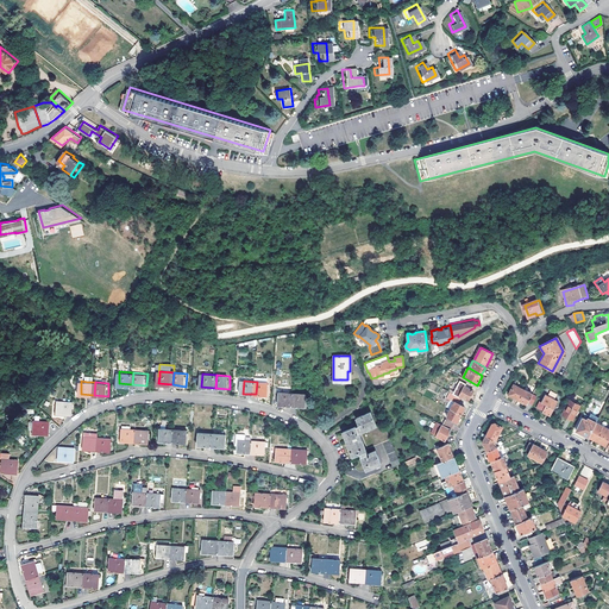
[(257,382),(256,394),(270,396),(271,383),(257,382)]
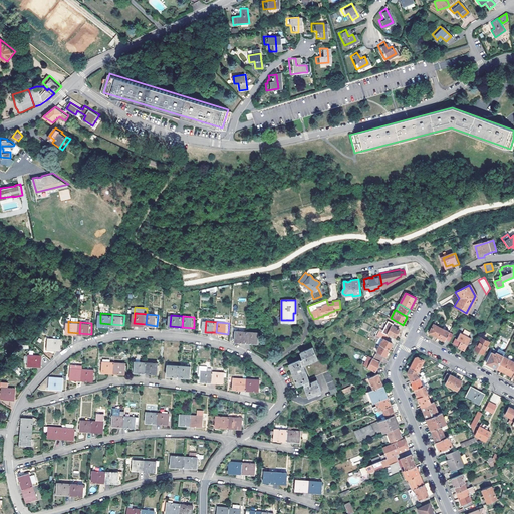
[(438,337),(443,328),(434,323),(429,332),(438,337)]
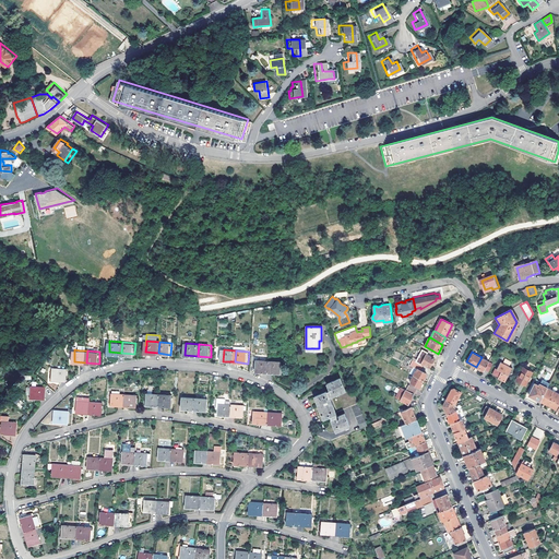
[(416,361),(420,364),(421,363),(429,367),(435,359),(426,354),(424,358),(419,356),(416,361)]
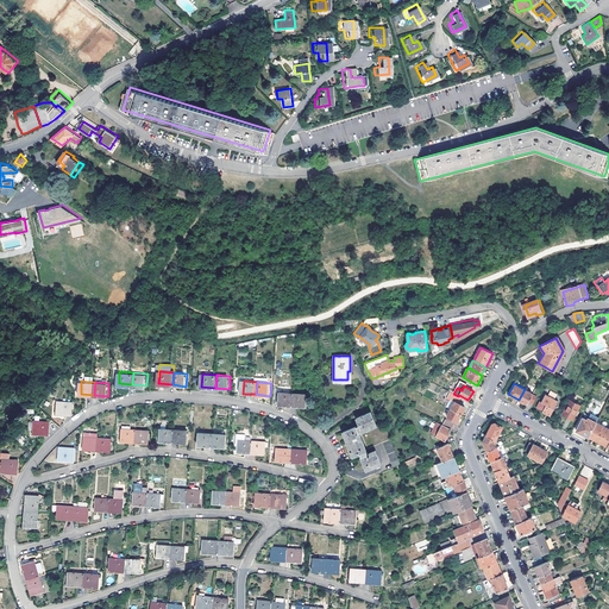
[(527,402),(532,394),(525,389),(519,400),(526,405),(527,402)]
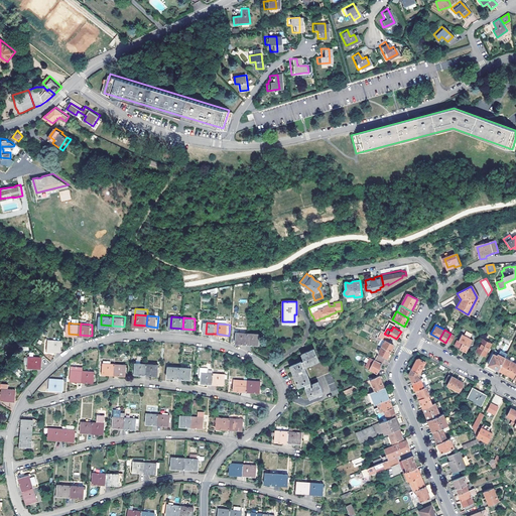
[(388,336),(384,334),(381,332),(378,337),(385,341),(386,341),(388,336)]
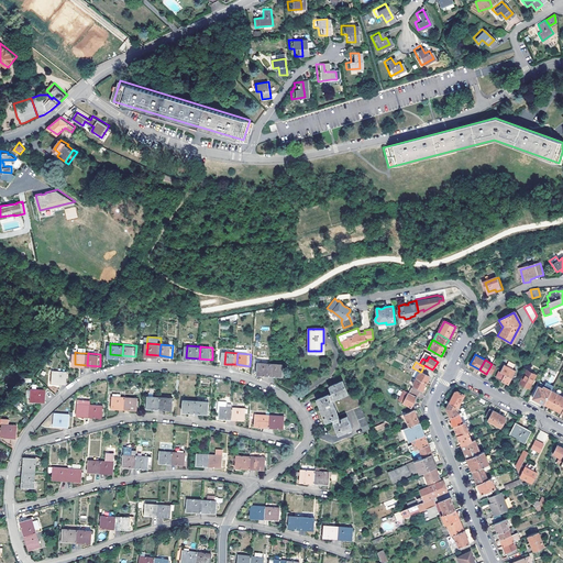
[(272,375),(273,364),(260,363),(258,374),(272,375)]
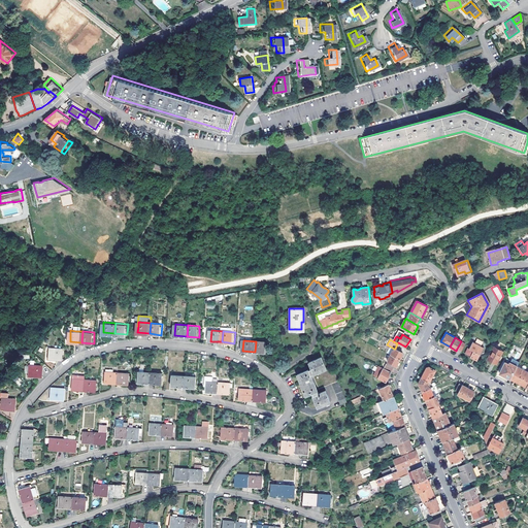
[(256,341),(255,352),(266,353),(267,342),(256,341)]
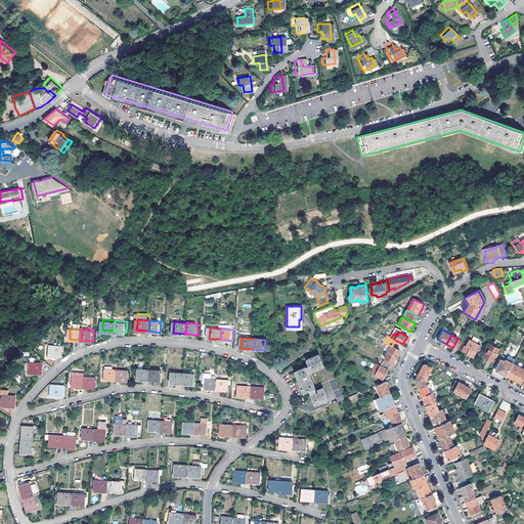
[(480,345),(469,339),(465,346),(464,345),(461,350),(467,354),(473,357),(480,345)]
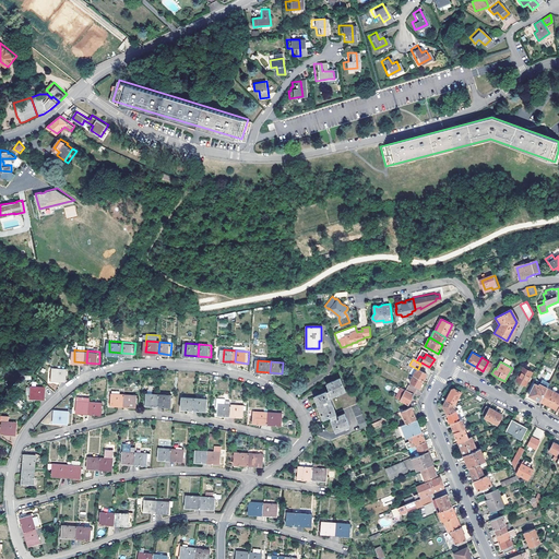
[(54,367),(52,379),(67,380),(68,368),(54,367)]
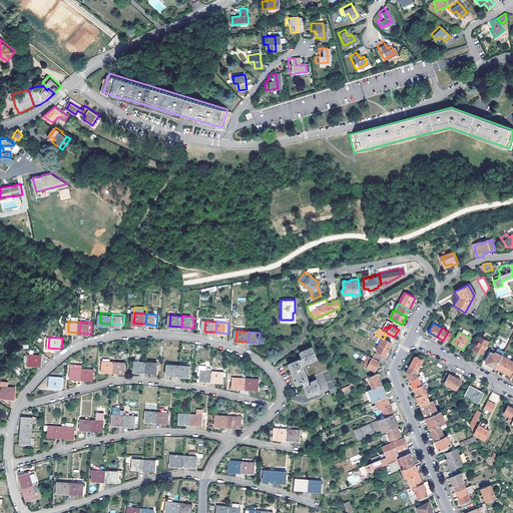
[(473,349),(482,354),(488,341),(480,337),(473,349)]
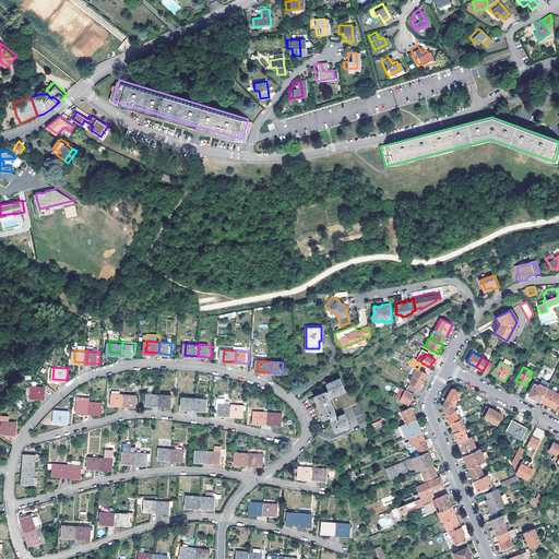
[(414,376),(423,380),(426,373),(418,369),(417,369),(416,370),(415,370),(413,376),(414,376)]
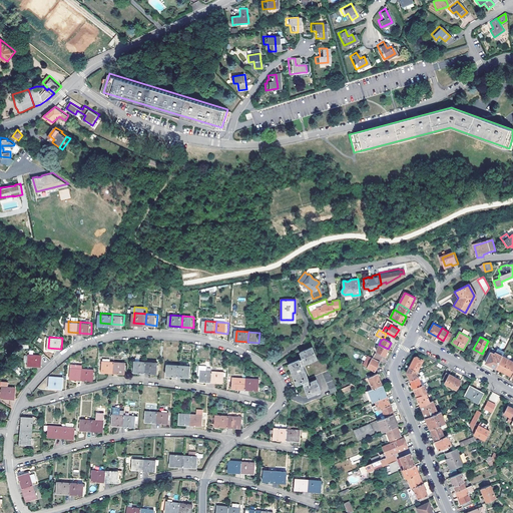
[(388,349),(380,345),(376,352),(384,356),(388,349)]
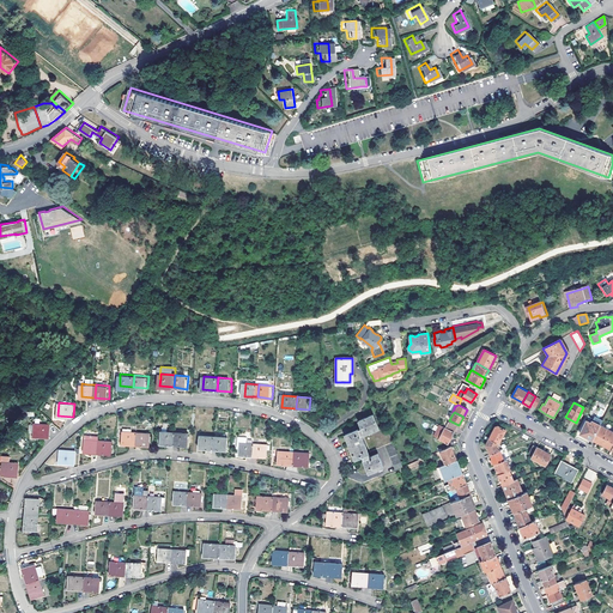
[(364,434),(371,431),(378,428),(372,414),(358,420),(360,428),(344,435),(354,460),(363,456),(370,472),(383,466),(377,453),(370,456),(360,436),(364,434)]
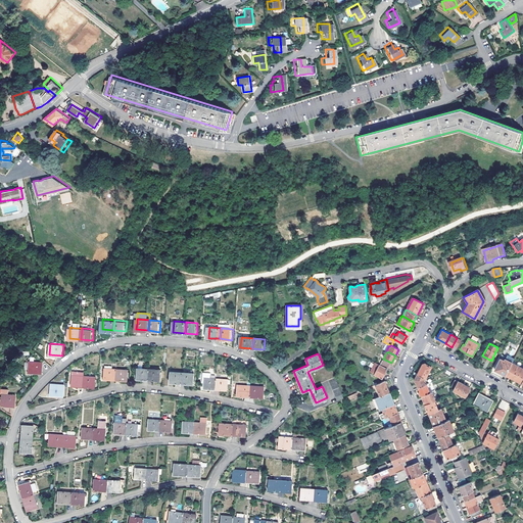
[(506,375),(513,363),(506,359),(505,361),(501,359),(495,370),(506,375)]
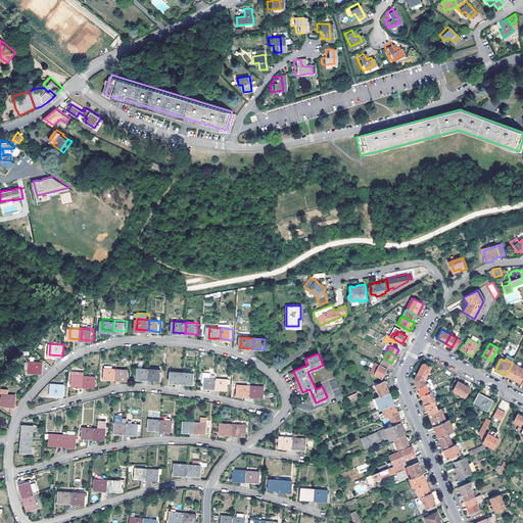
[(30,360),(29,371),(42,372),(43,361),(30,360)]
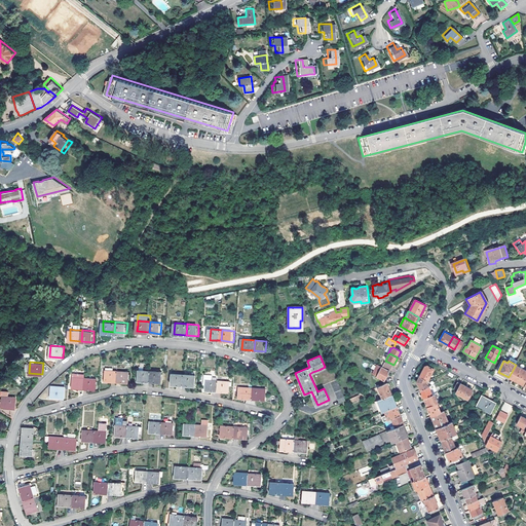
[(381,367),(388,371),(391,366),(384,362),(381,367)]
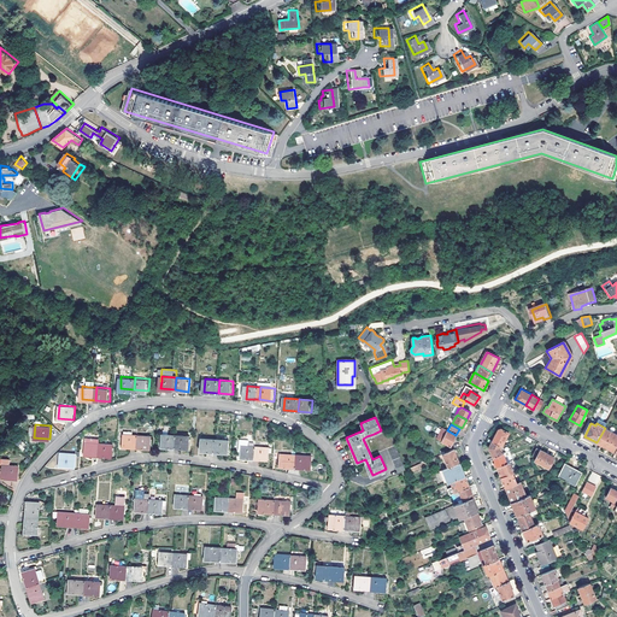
[(381,430),(388,447),(399,471),(406,469),(388,428),(381,430)]
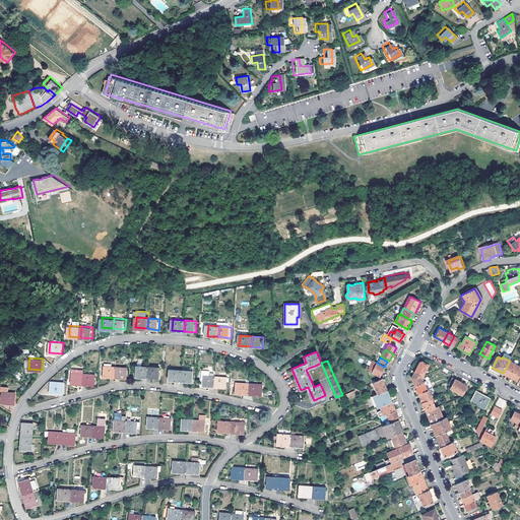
[(384,367),(377,363),(373,361),(368,370),(372,372),(380,376),(384,367)]
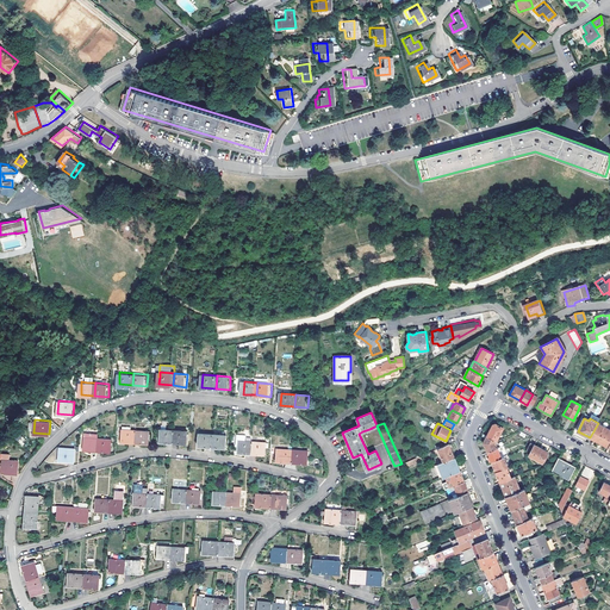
[(609,448),(609,443),(609,435),(608,434),(609,429),(598,423),(590,437),(609,448)]
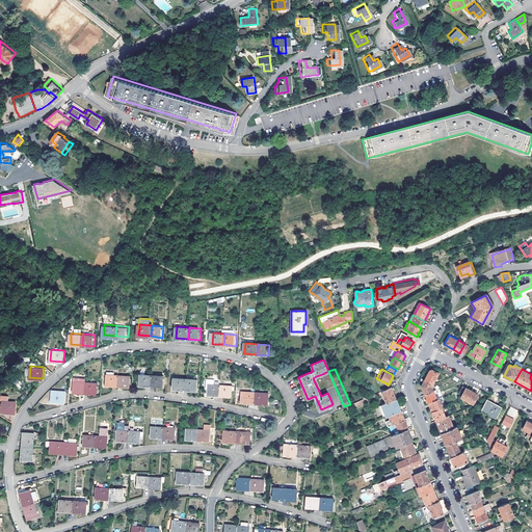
[(433,384),(439,373),(432,370),(431,370),(430,370),(425,380),(433,384)]
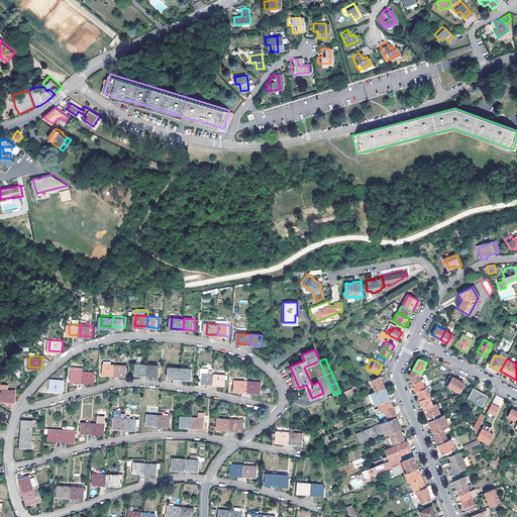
[(320,378),(325,375),(319,360),(313,364),(320,378)]
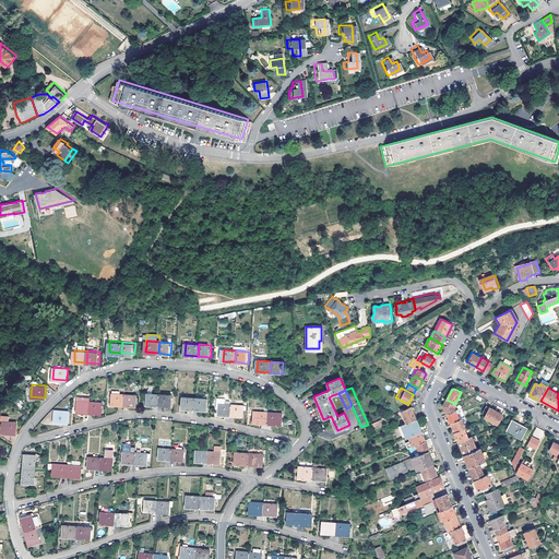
[(158,406),(159,394),(147,393),(146,405),(158,406)]
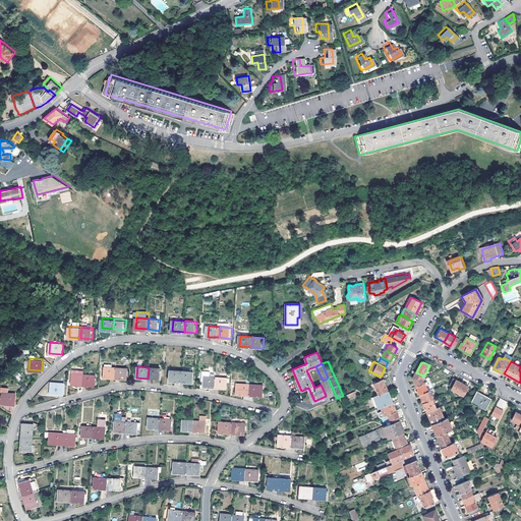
[(323,381),(315,366),(309,368),(310,370),(309,371),(314,384),(323,381)]
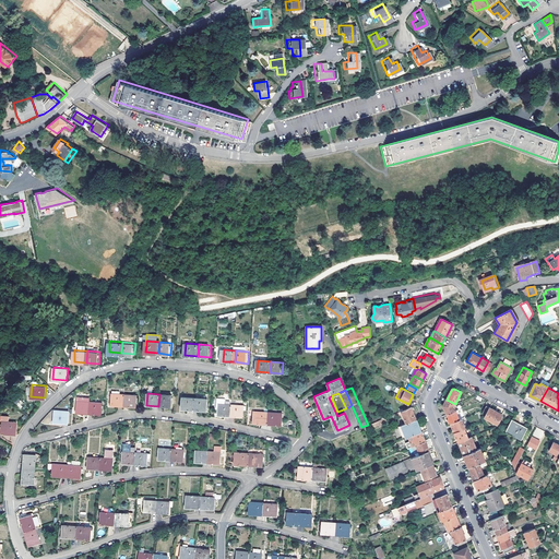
[(123,406),(125,395),(111,394),(110,405),(123,406)]
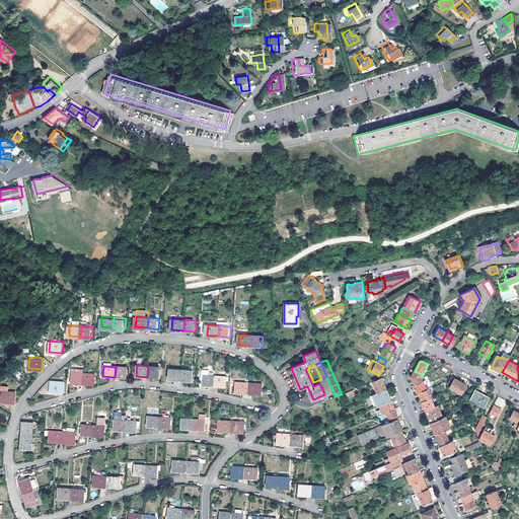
[(148,366),(147,377),(159,378),(160,367),(148,366)]
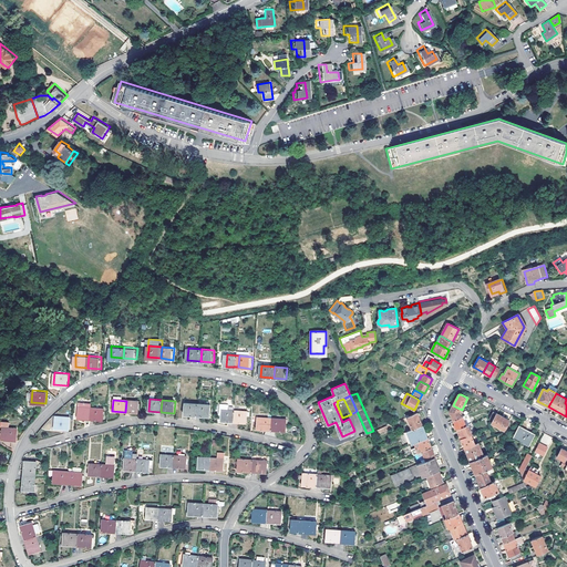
[(126,401),(125,412),(137,413),(138,402),(126,401)]
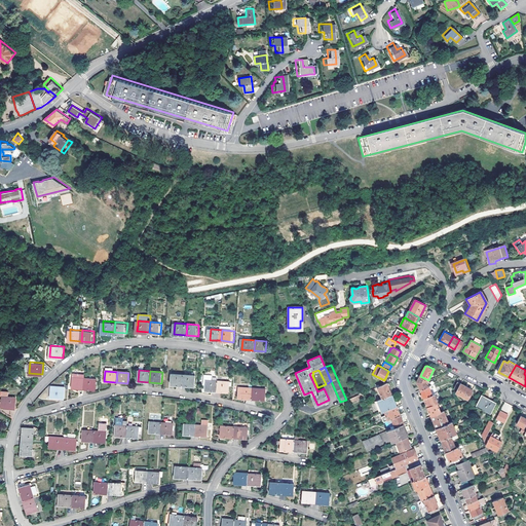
[(183,386),(183,375),(172,374),(171,385),(183,386)]
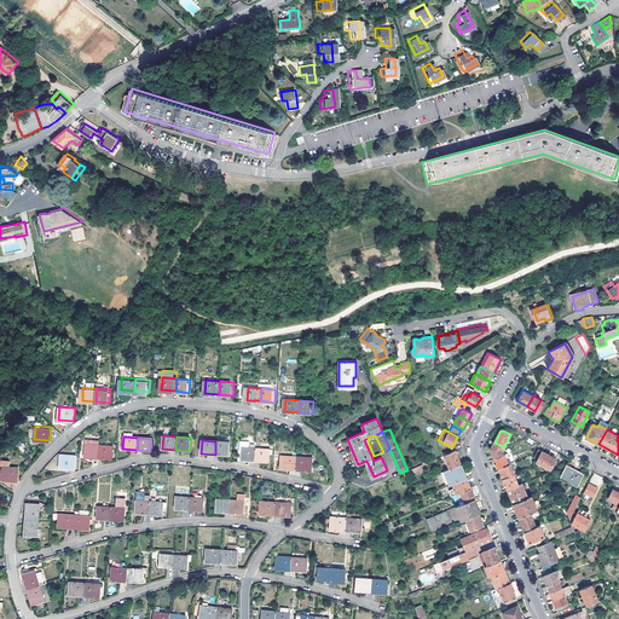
[(215,441),(215,455),(229,456),(229,443),(215,441)]
